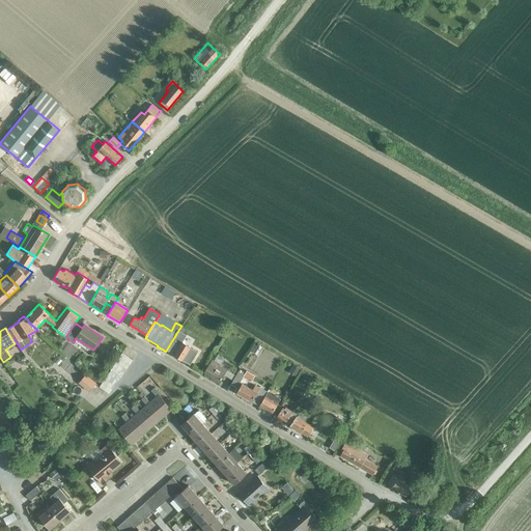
[(179,332),(168,351),(191,365),(198,353),(183,343),(188,336),(179,332)]
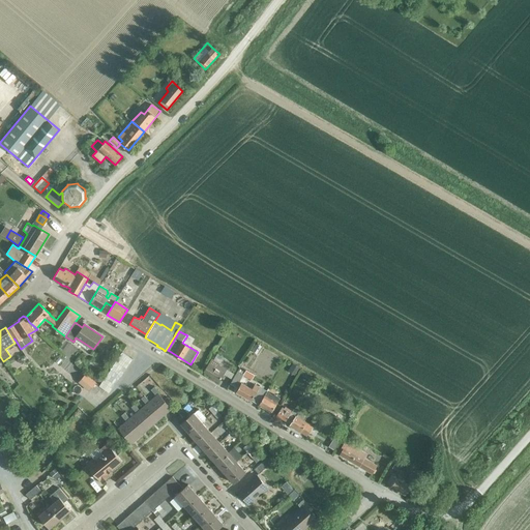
[(257,344),(253,351),(257,354),(261,346),(257,344)]
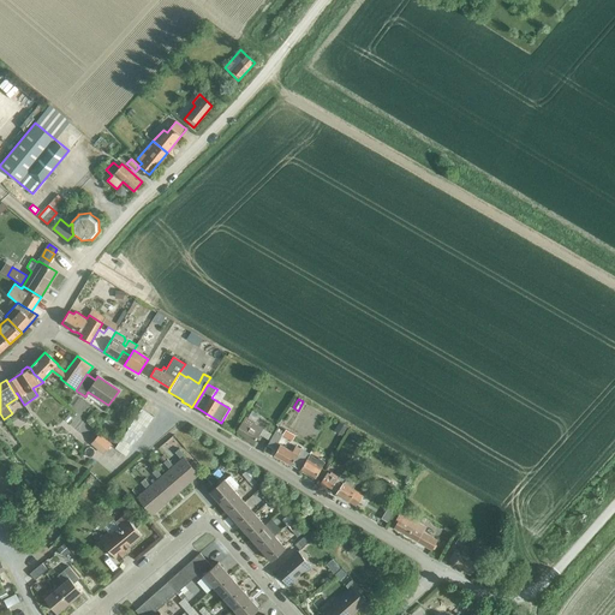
[(118,445),(114,448),(117,451),(123,454),(126,457),(132,448),(154,417),(150,415),(144,410),(141,408),(127,428),(129,429),(118,445)]
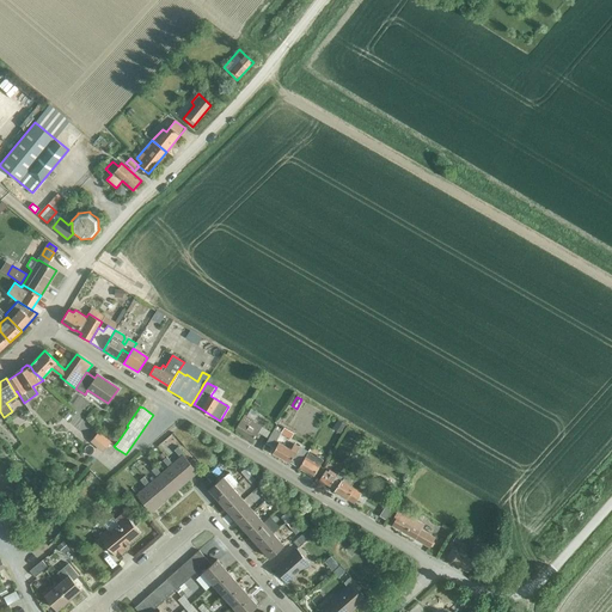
[(252,440),(261,427),(254,421),(254,420),(244,415),(236,429),(252,440)]
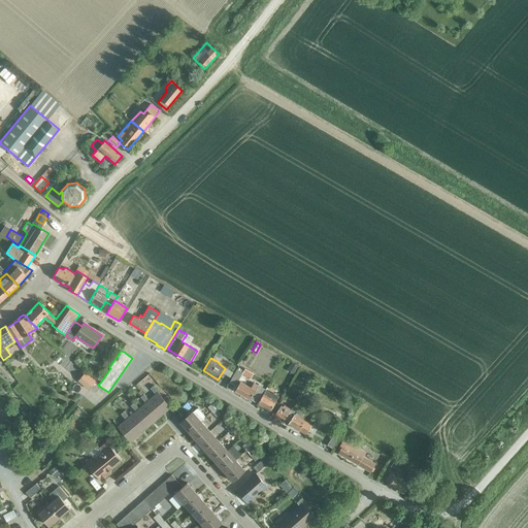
[(293,361),(288,369),(294,372),(298,365),(293,361)]
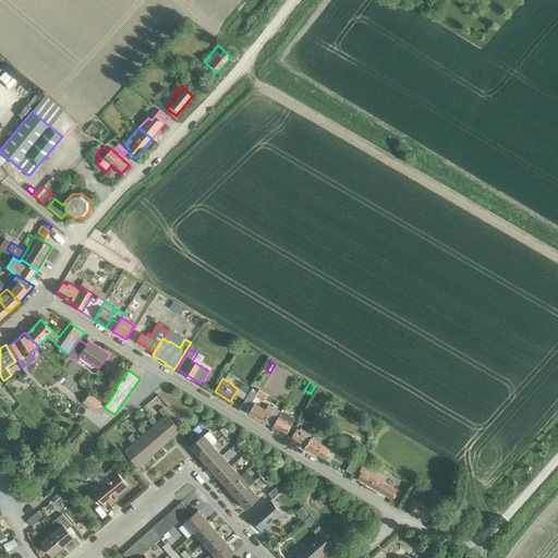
[(249,408),(256,395),(250,390),(242,403),(249,408)]
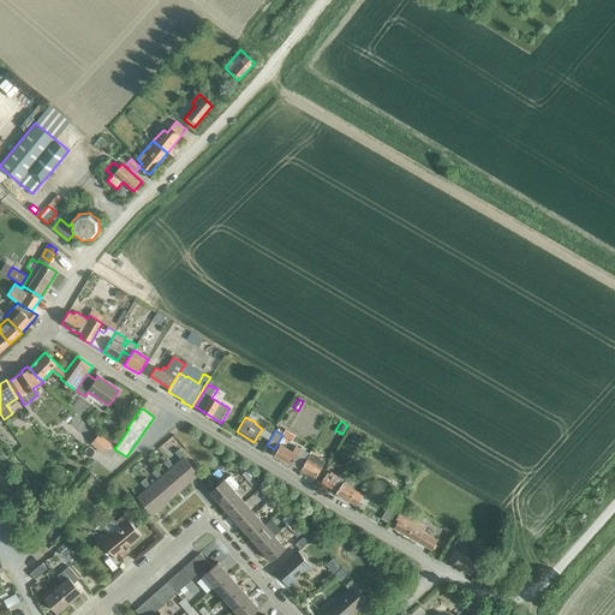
[(103,453),(111,443),(99,434),(91,443),(103,453)]
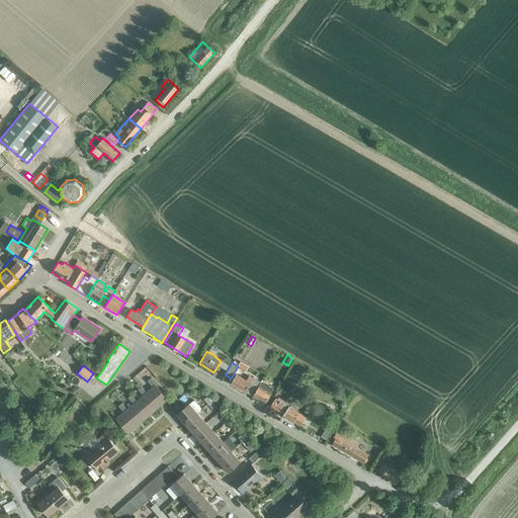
[(253,396),(261,382),(249,375),(246,380),(236,374),(231,382),(245,392),(246,391),(253,396)]
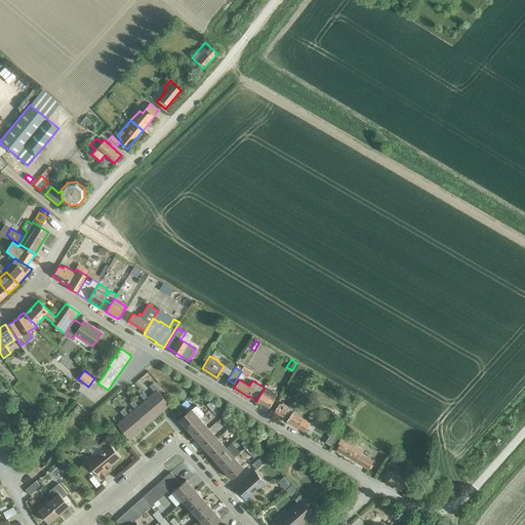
[(154,393),(148,398),(147,399),(159,413),(169,405),(157,391),(158,390),(153,384),(149,387),(154,393)]
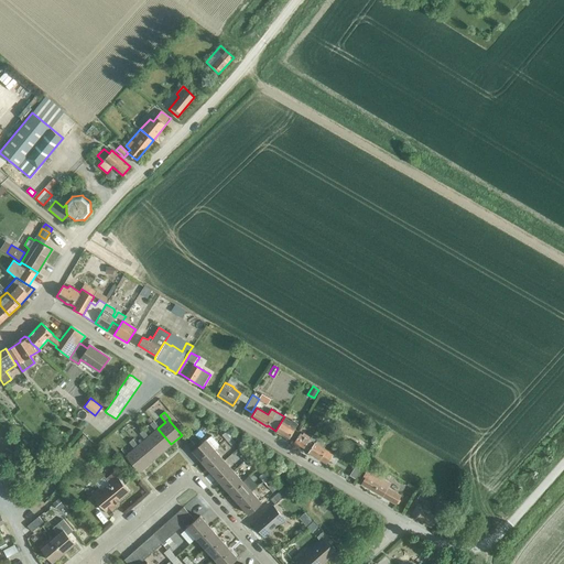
[(275,431),(289,438),(297,423),(292,420),(291,421),(284,416),(275,431)]
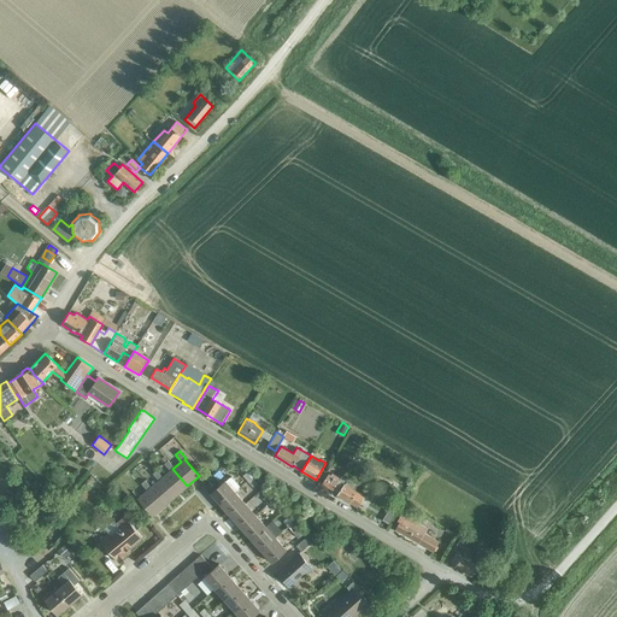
[(170,471),(163,477),(162,479),(176,495),(187,486),(172,469),(174,468),(168,460),(164,464),(170,471)]
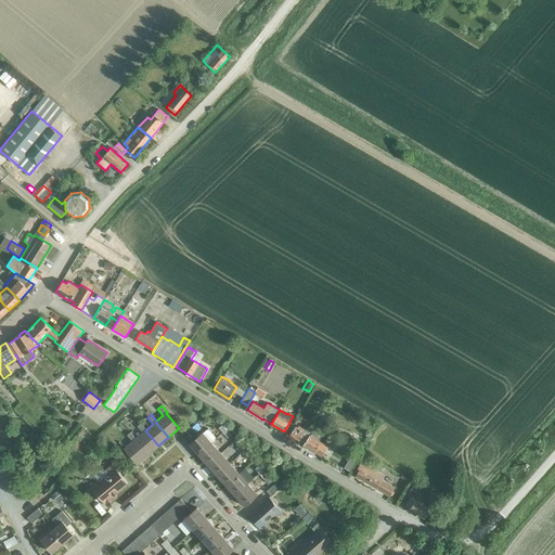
[(222,433),(226,429),(230,426),(226,422),(218,428),(222,433)]
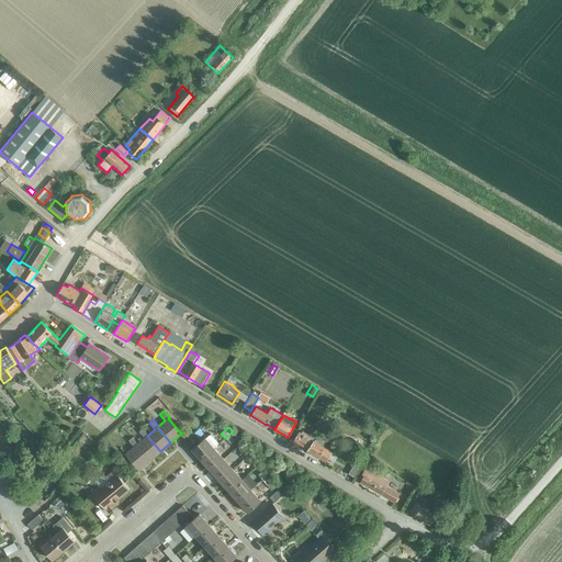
[(144,438),(137,444),(136,445),(149,460),(160,451),(147,436),(148,435),(143,428),(138,431),(144,438)]
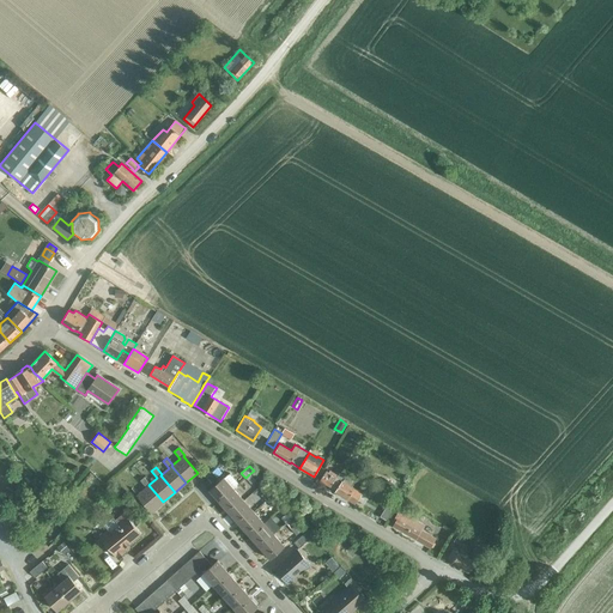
[(335,490),(344,477),(339,473),(338,475),(331,471),(329,473),(326,471),(320,480),(335,490)]
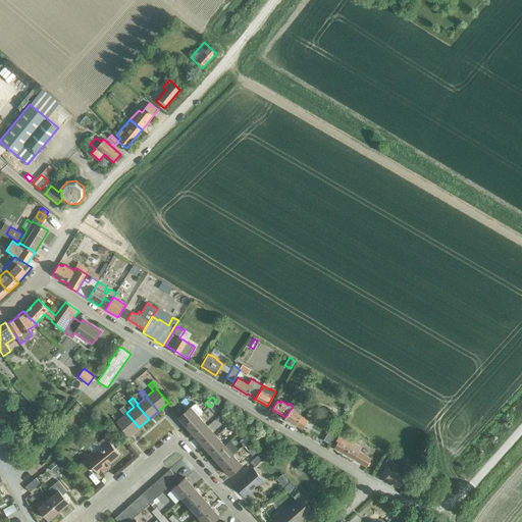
[(191,407),(177,417),(187,427),(199,416),(203,412),(196,403),(191,407)]
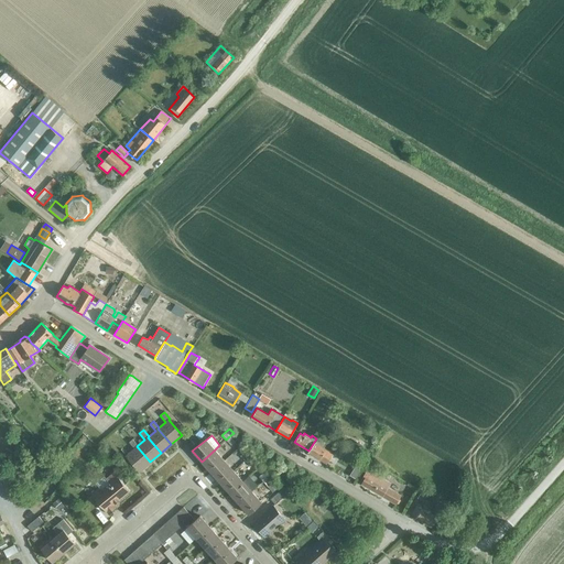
[(317,437),(308,451),(308,452),(326,463),(333,454),(324,448),(327,443),(317,437)]
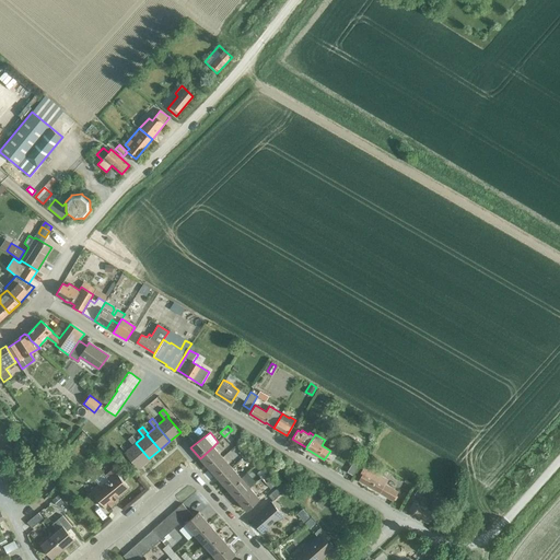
[(191,435),(187,440),(193,445),(197,441),(191,435)]
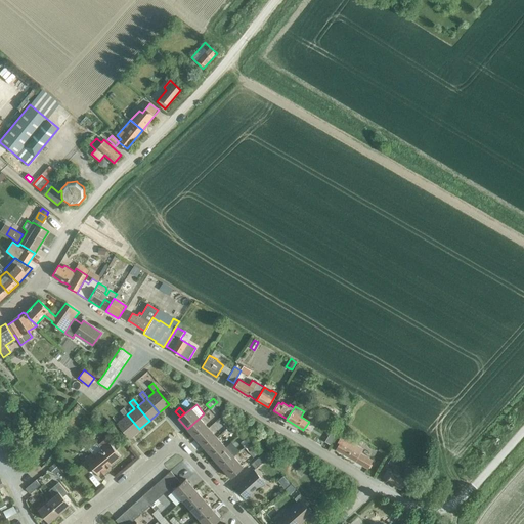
[(127,415),(128,413),(123,408),(120,410),(125,417),(117,423),(129,438),(139,429),(127,415)]
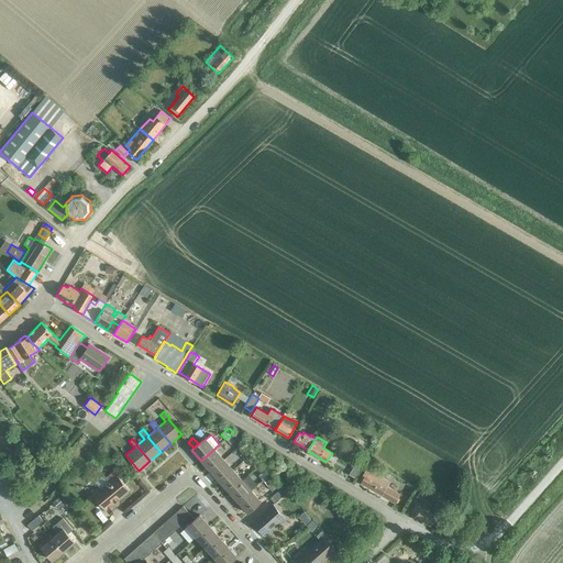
[(354,440),(350,446),(361,453),(365,446),(354,440)]
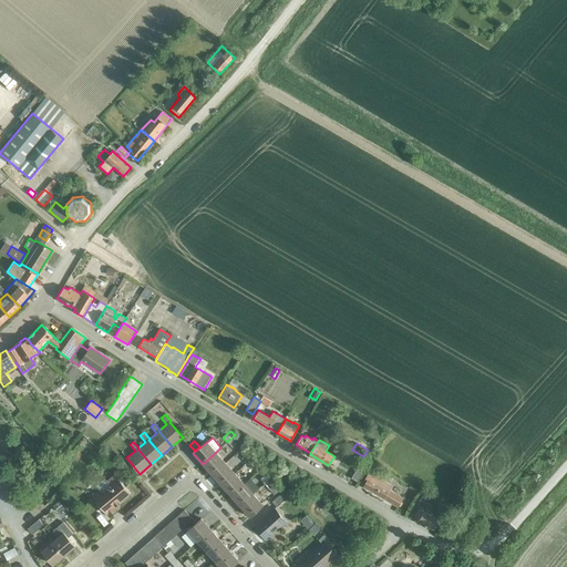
[(226,463),(216,452),(203,464),(212,475),(226,463)]
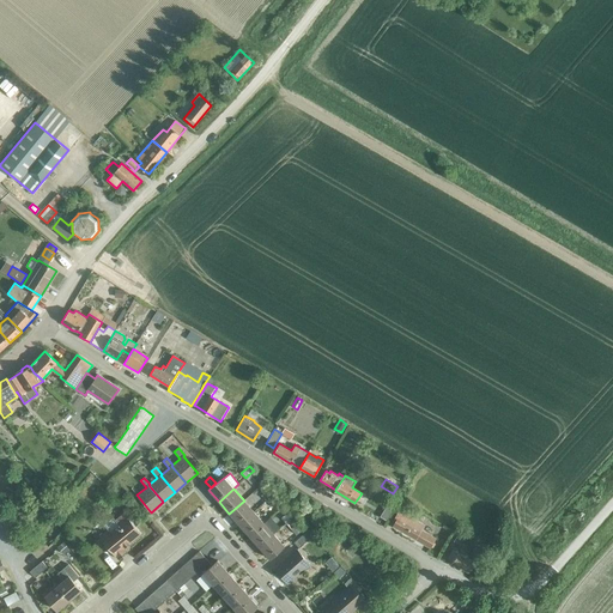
[(244,501),(229,514),(240,525),(254,511),(244,501)]
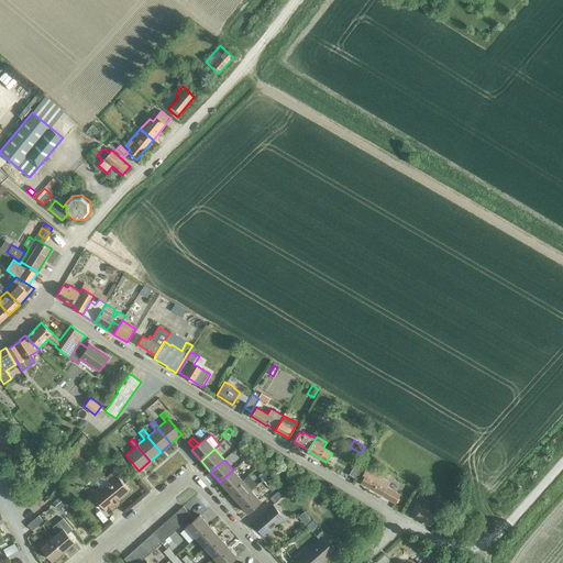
[(357,460),(349,474),(354,477),(363,463),(357,460)]
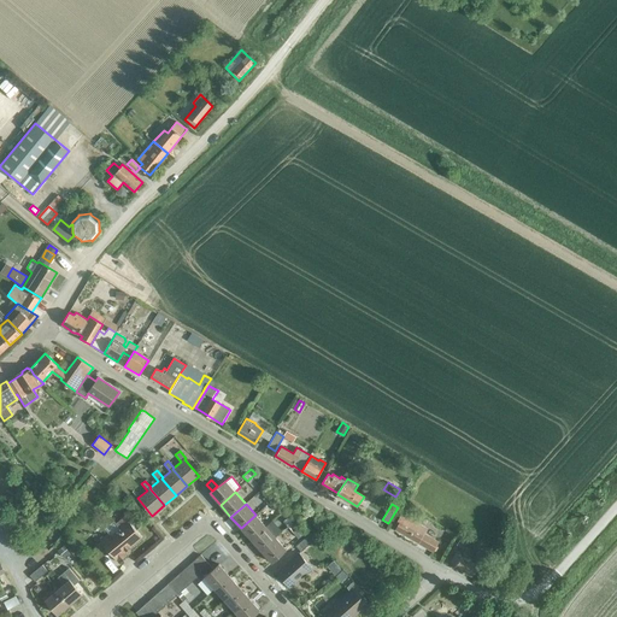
[(424,534),(427,528),(401,513),(397,521),(399,522),(394,529),(433,552),(439,542),(424,534)]
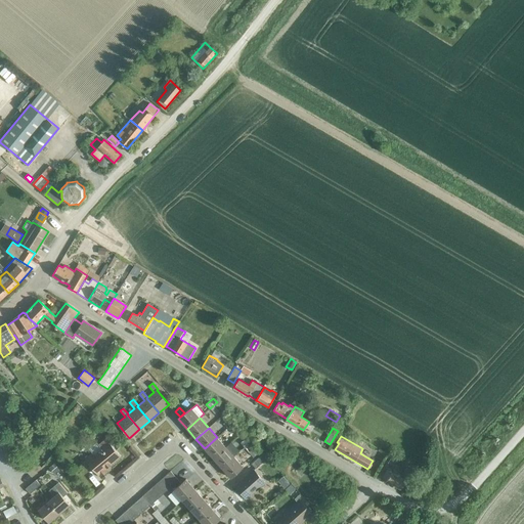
[(217,437),(205,448),(213,459),(225,447),(217,437)]
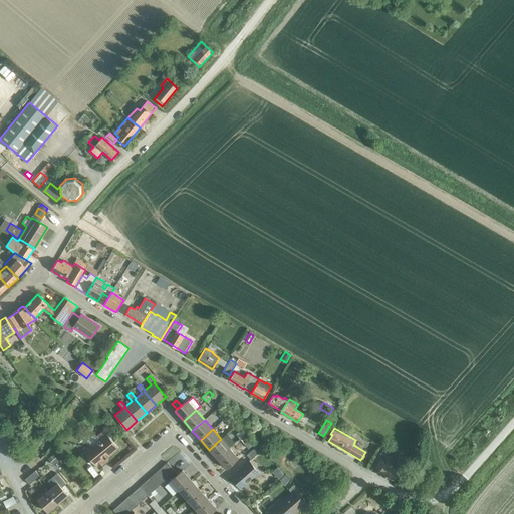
[(118,447),(107,434),(106,434),(103,430),(96,436),(94,434),(86,441),(90,444),(83,450),(96,466),(99,469),(106,463),(103,459),(118,447)]
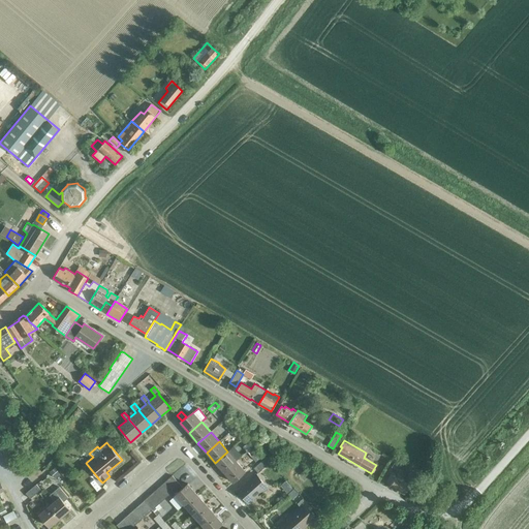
[(236,461),(227,452),(215,463),(223,472),(236,461)]
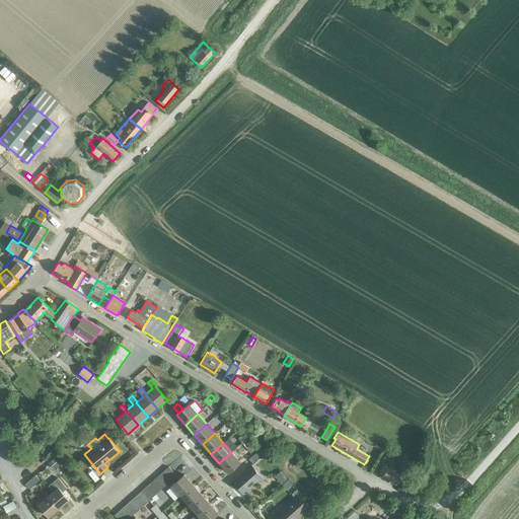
[(252,464),(265,453),(261,448),(248,459),(252,464)]
